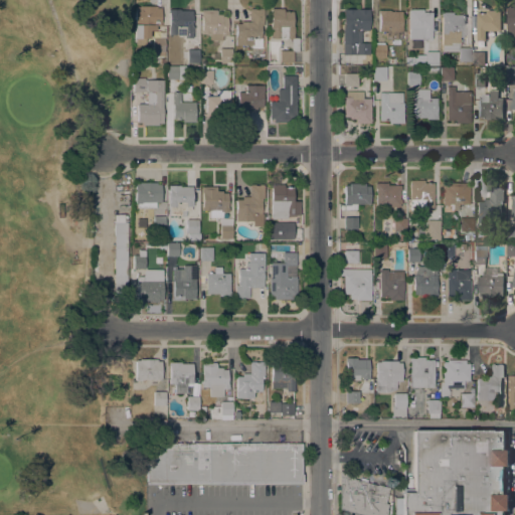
[(160,6),(160,25),(155,25),(155,30),(148,30),(148,38),(145,38),(145,45),(135,45),(135,38),(134,38),(134,24),(134,7),(138,7),(138,6),(160,6)]
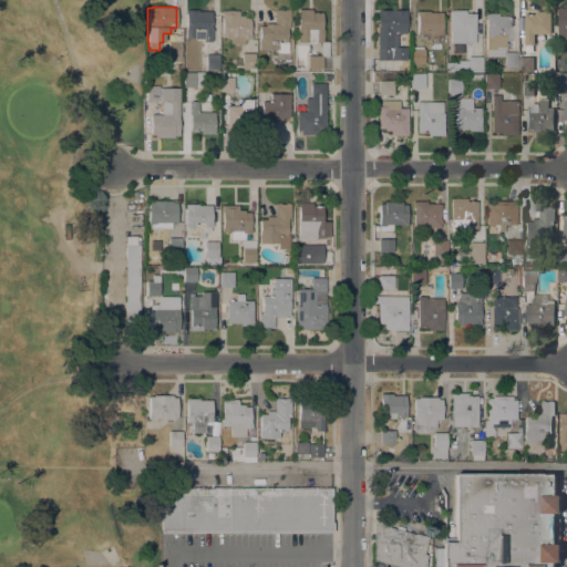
[(557,40),(566,40),(566,8),(558,8),(557,40)]
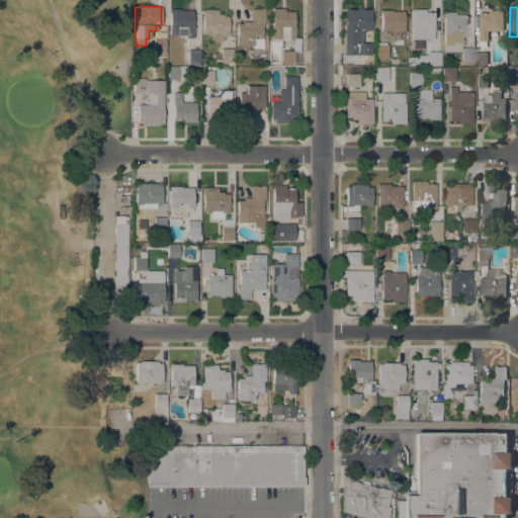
[(236,37),(237,37),(237,23),(242,23),(242,21),(250,21),(250,8),(255,8),(255,9),(259,9),(259,8),(264,8),(264,25),(261,25),(261,38),(262,38),(262,48),(265,48),(265,63),(253,63),(253,45),(236,45),(236,37)]
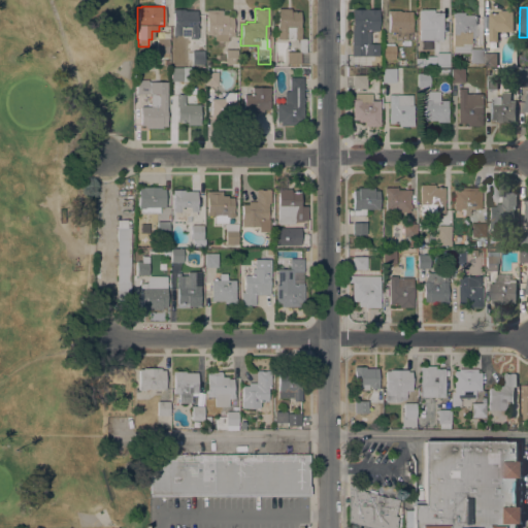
[(286,64),(286,52),(298,52),(298,39),(276,39),(276,28),(277,8),(290,8),(290,11),(300,11),(299,27),(300,27),(300,38),(306,38),(306,53),(300,53),(300,64),(286,64)]
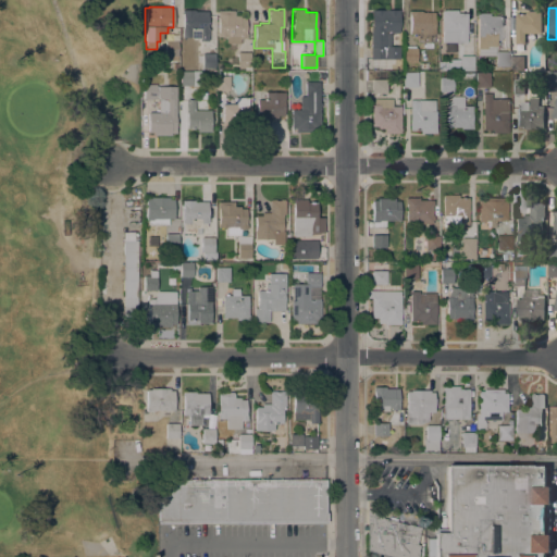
[(194,10),(194,11),(207,11),(207,28),(208,28),(208,40),(199,40),(199,38),(189,38),(189,37),(182,37),(182,28),(182,13),(181,13),(181,10),(194,10)]
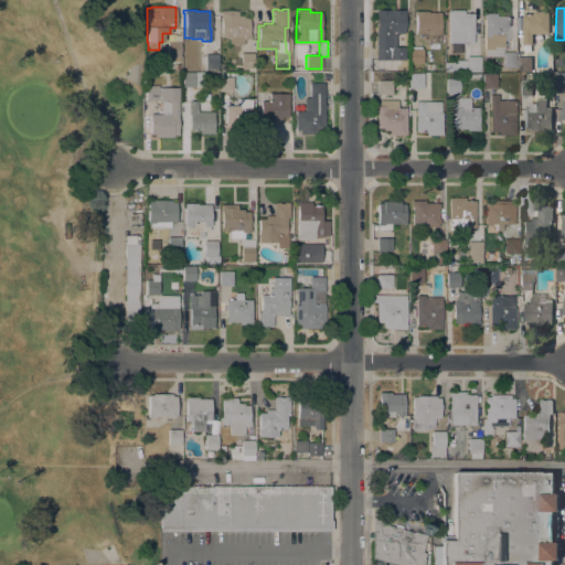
[(376,60),(376,48),(375,48),(375,32),(376,32),(376,12),(382,12),(382,10),(398,10),(398,13),(404,13),(404,32),(396,32),(395,48),(404,48),(404,60),(391,60),(376,60)]
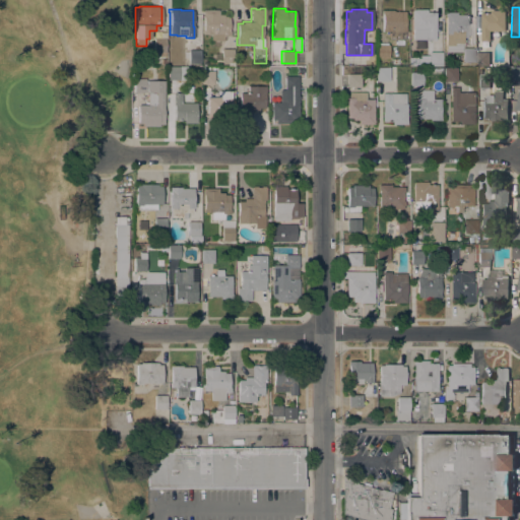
[(435,40),(428,40),(426,40),(426,42),(413,42),(413,40),(412,40),(412,29),(411,29),(411,9),(427,9),(427,12),(436,12),(435,40)]
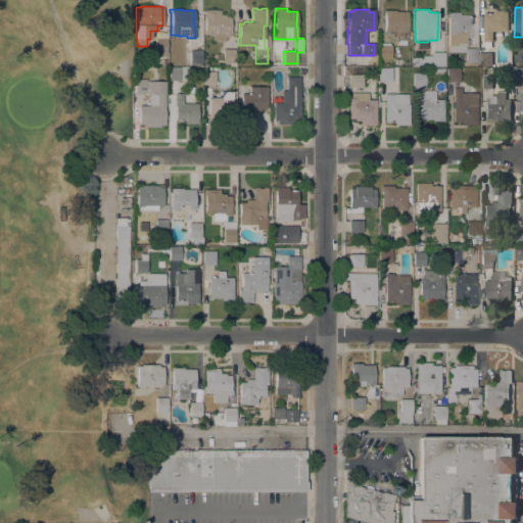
[(484,12),(493,12),(494,9),(509,9),(509,31),(493,31),(493,41),(484,41),(484,12)]
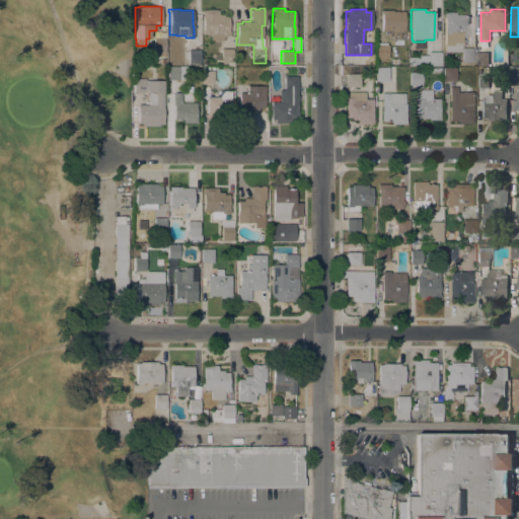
[(210,41),(210,34),(202,33),(202,31),(203,31),(203,15),(202,15),(202,10),(218,10),(218,14),(223,14),(223,16),(228,16),(228,31),(229,31),(229,35),(224,35),(224,41),(210,41)]
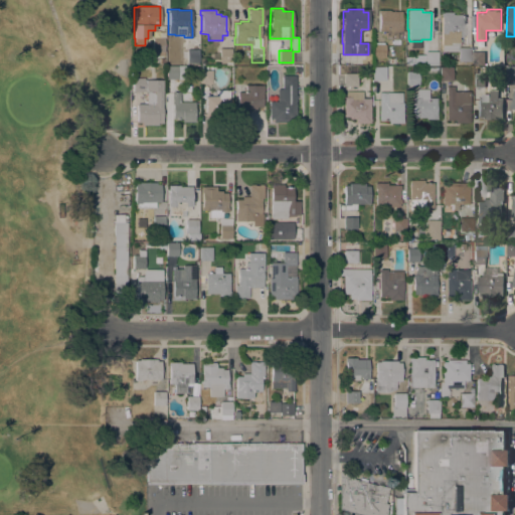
[(389,10),(389,11),(401,11),(401,27),(401,31),(401,38),(386,38),(386,31),(378,31),(378,28),(378,13),(378,10),(389,10)]
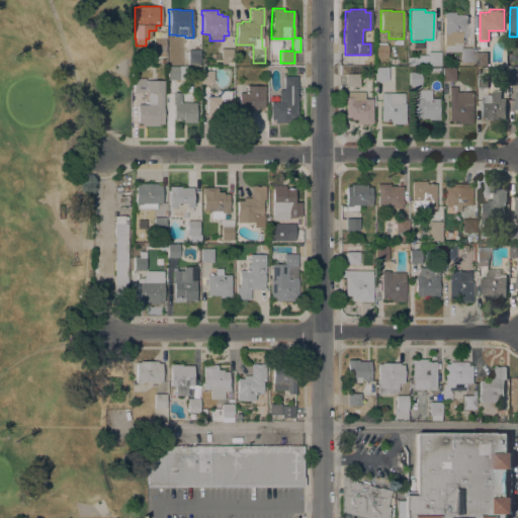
[(454,12),(454,14),(468,14),(468,19),(467,19),(467,35),(465,35),(465,37),(461,37),(461,42),(460,42),(460,52),(444,52),(444,46),(443,46),(443,17),(443,12),(454,12)]
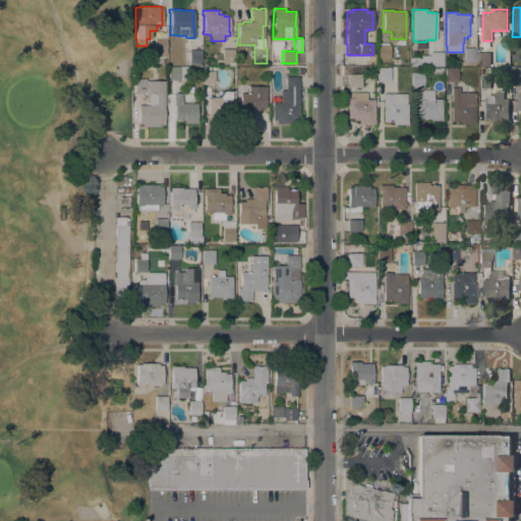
[(154,52),(154,38),(166,39),(166,52),(154,52)]
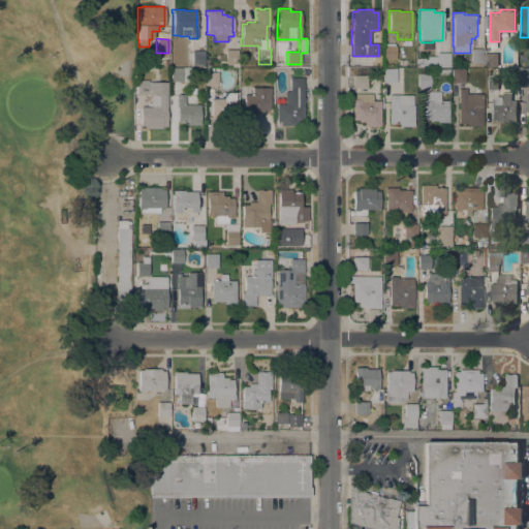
[(191,65),(191,59),(187,59),(187,52),(191,53),(191,50),(198,50),(198,38),(204,38),(204,65),(191,65)]
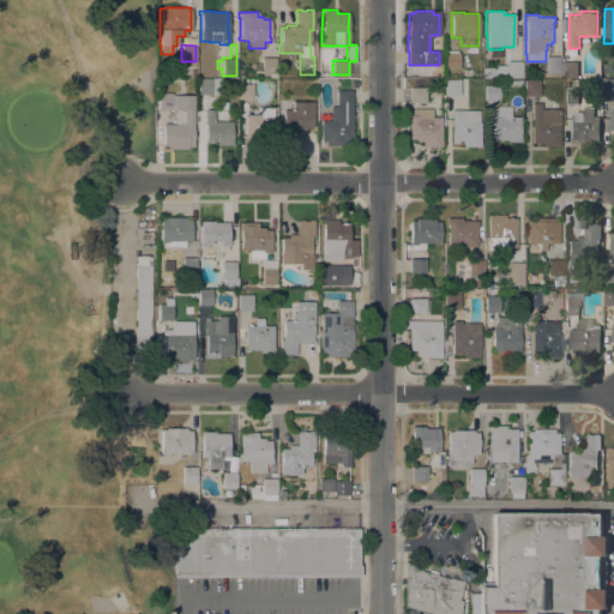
[(459,53),(458,70),(444,68),(445,52),(459,53)]
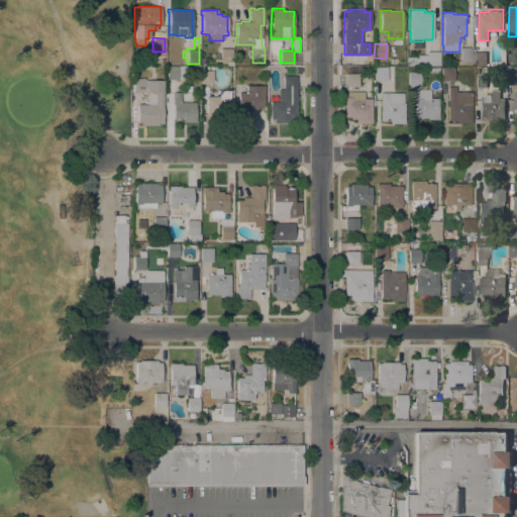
[(473,62),(459,62),(459,47),(473,47),(473,62)]
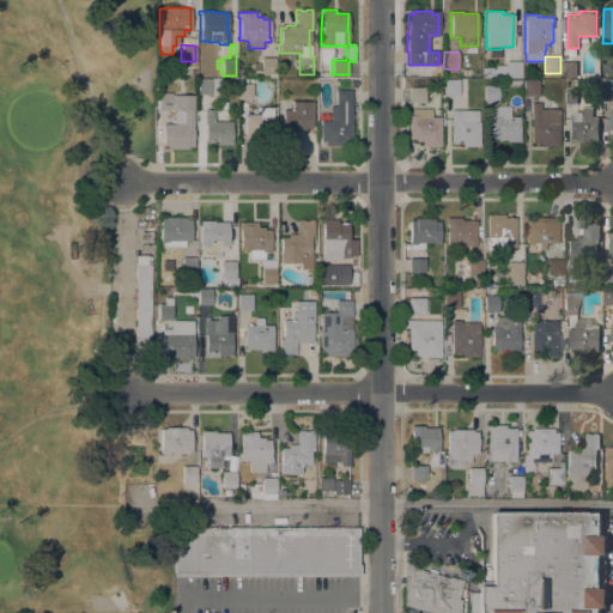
[(275,73),(277,73),(277,78),(268,77),(268,73),(253,73),(253,62),(261,62),(261,58),(275,58),(275,73)]
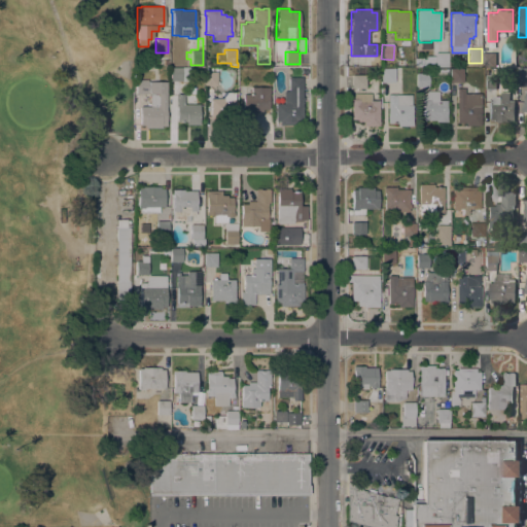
[(496,64),(483,64),(483,53),(484,53),(485,49),(495,49),(495,53),(496,53),(496,64)]
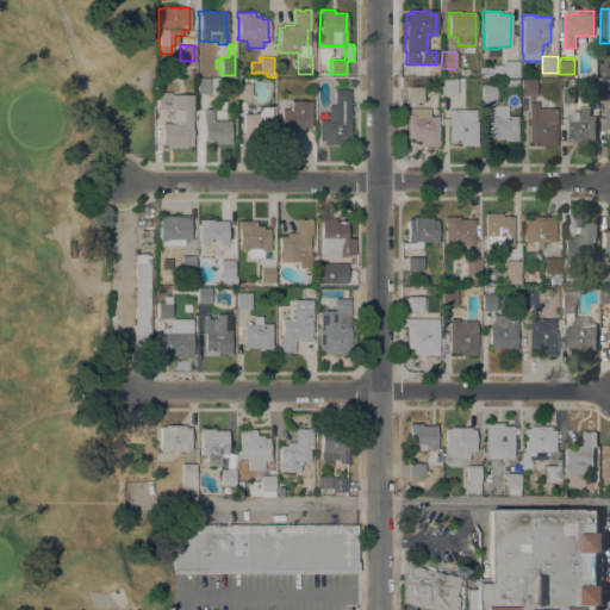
[(518,61),(518,78),(503,78),(503,75),(489,75),(489,68),(492,68),(492,66),(503,66),(503,61),(518,61)]
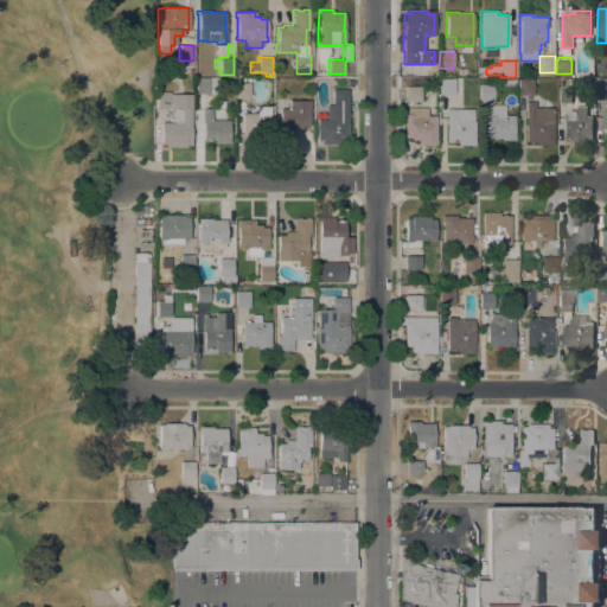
[(285,72),(280,76),(275,70),(280,66),(285,72)]
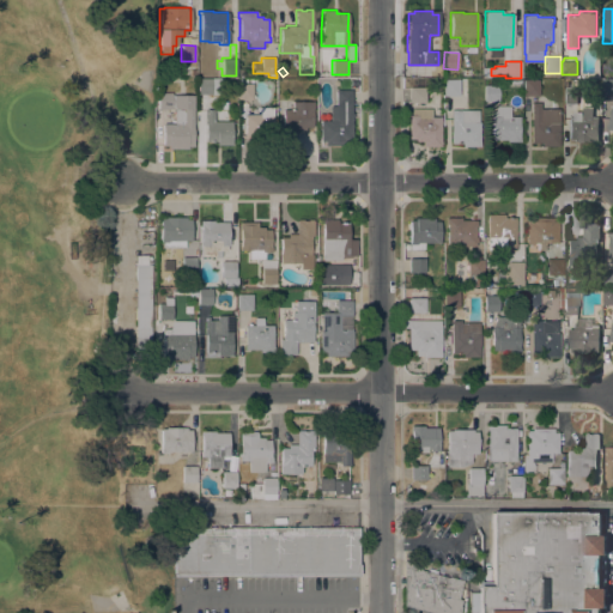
[(459,78),(459,96),(444,96),(443,78),(459,78)]
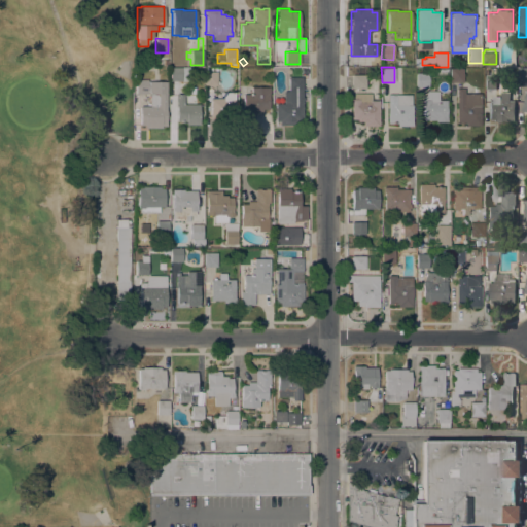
[(526,81),(518,81),(518,67),(526,67),(526,81)]
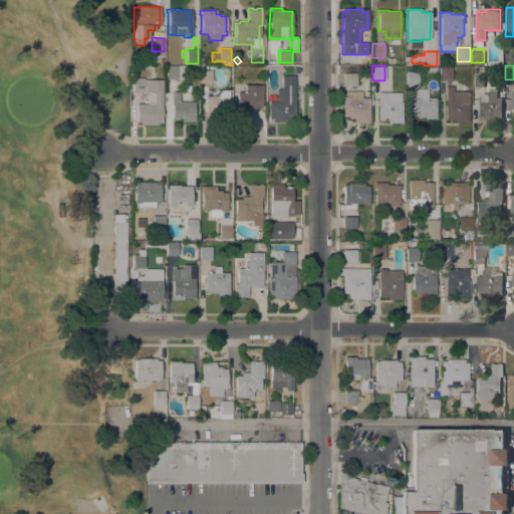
[(186,66),(186,78),(178,78),(178,79),(166,79),(166,66),(186,66)]
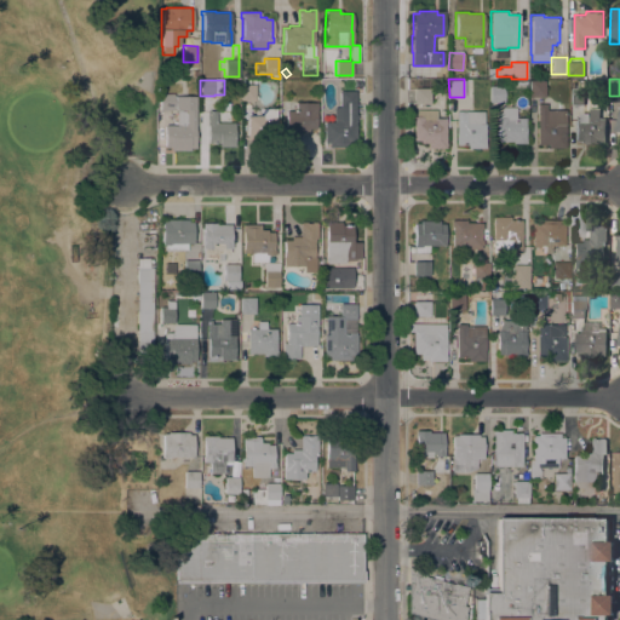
[(545,97),(529,97),(529,80),(545,80),(545,97)]
